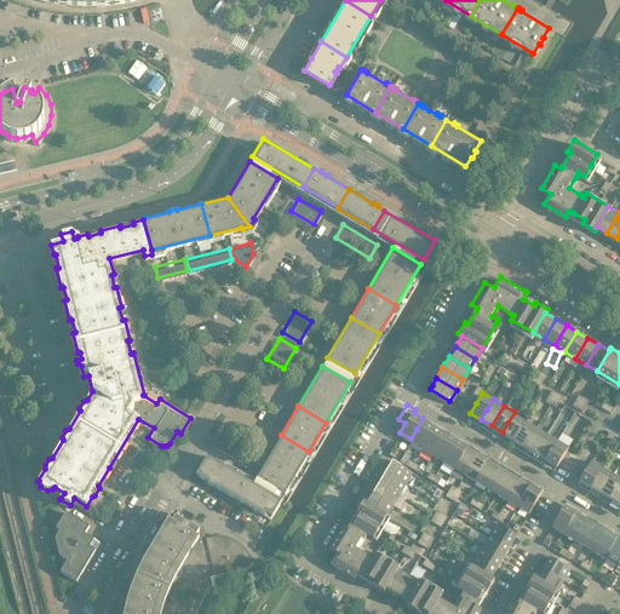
[(515,412),(507,423),(503,432),(512,439),(518,429),(524,418),(515,412)]
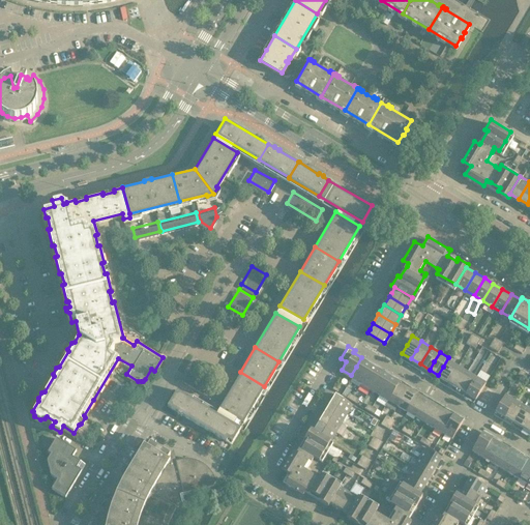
[(361,357),(356,367),(351,375),(360,380),(365,372),(371,363),(361,357)]
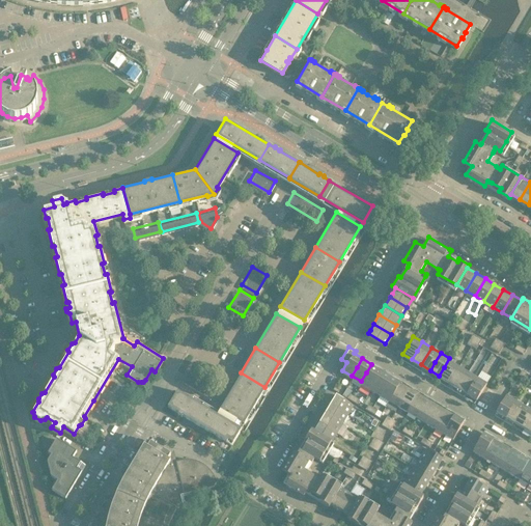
[(449,358),(444,367),(439,376),(448,381),(453,372),(458,363),(449,358)]
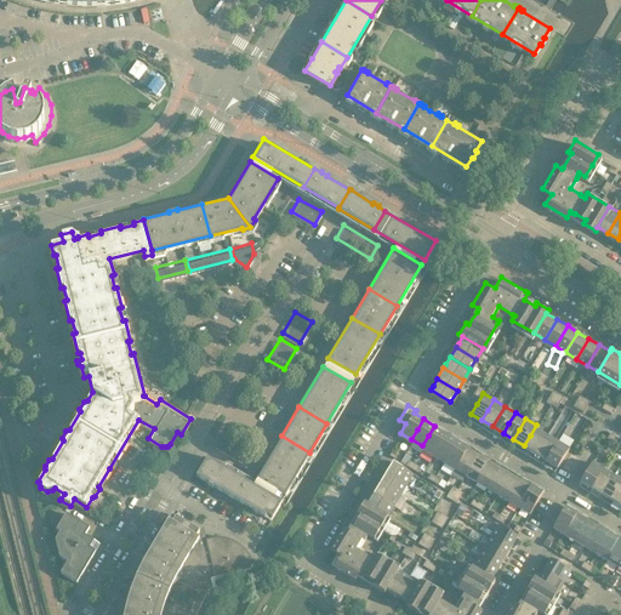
[(536,425),(530,436),(524,445),(535,451),(547,432),(536,425)]
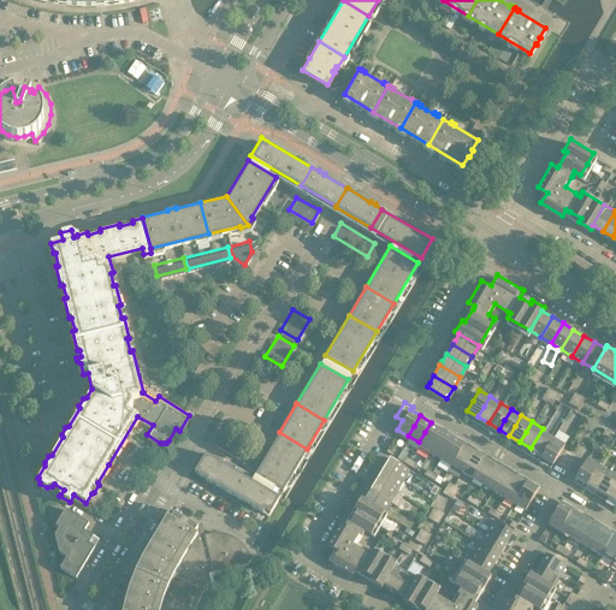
[(431,422),(425,432),(419,442),(430,449),(436,438),(442,428),(431,422)]
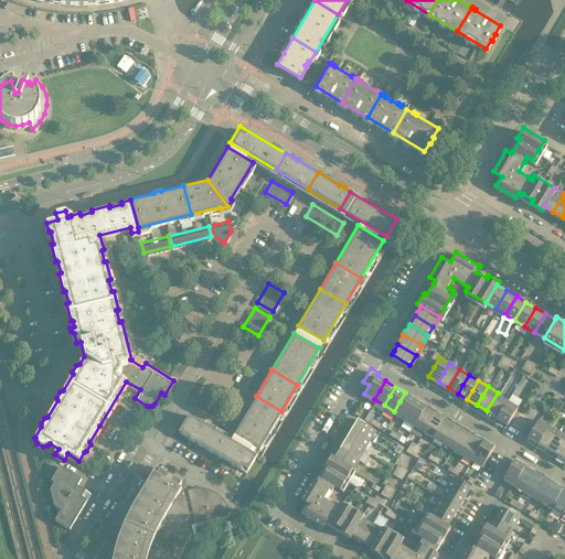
[(201,390),(194,402),(225,421),(232,409),(201,390)]
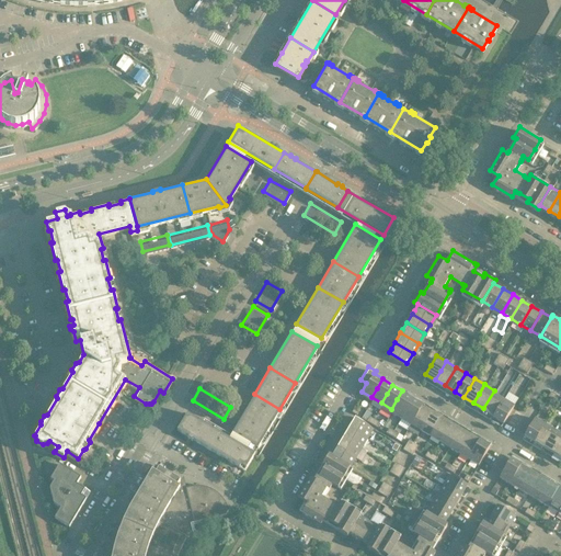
[(402,390),(397,399),(391,409),(401,415),(412,396),(402,390)]
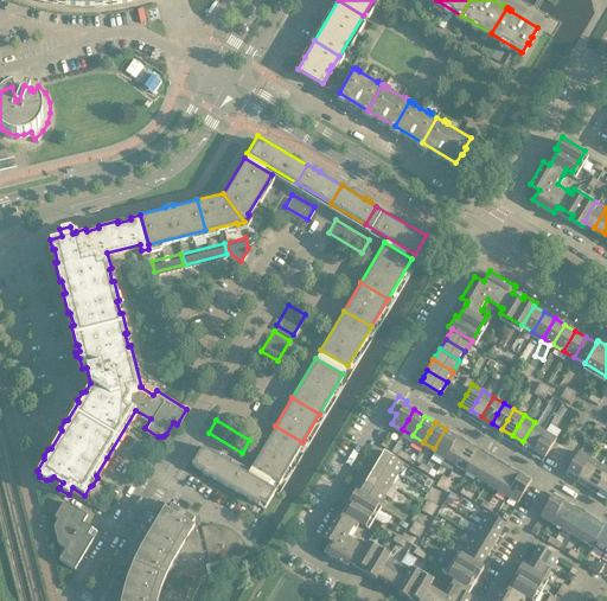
[(545,428),(535,422),(523,441),(534,448),(538,439),(545,428)]
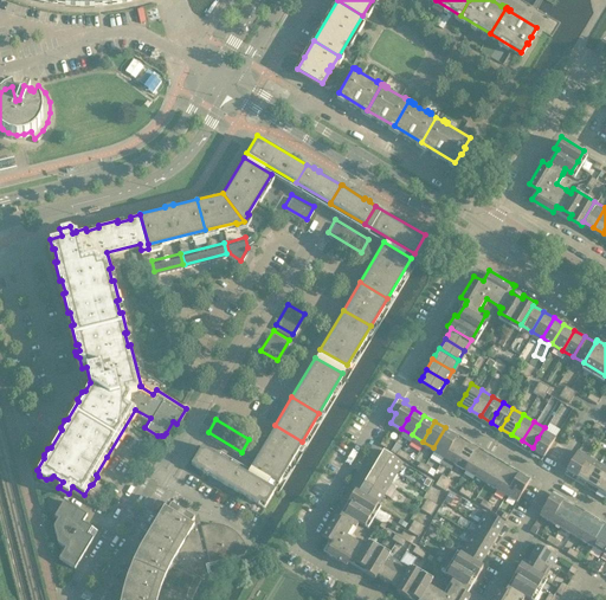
[(278,481),(302,442),(275,425),(251,464),(278,481)]
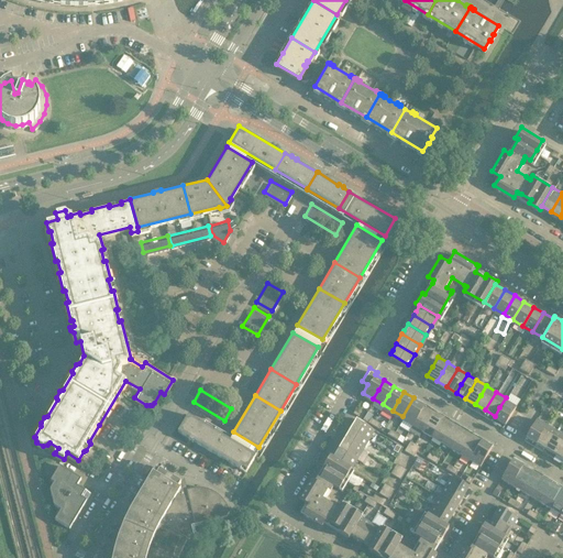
[(423,404),(414,397),(403,416),(412,422),(423,404)]
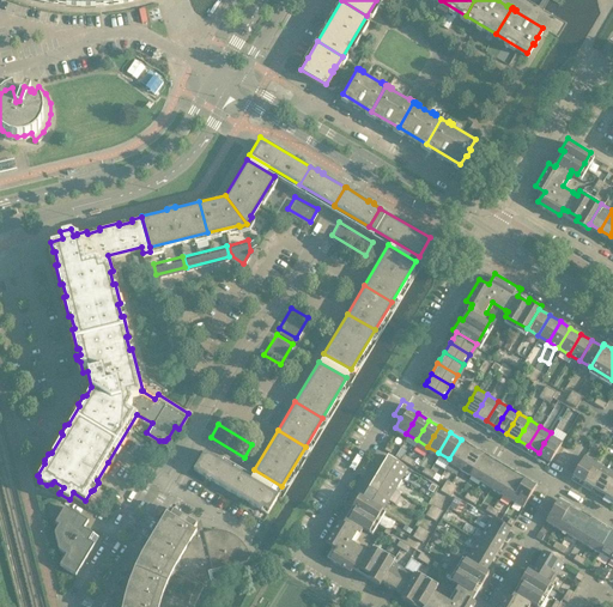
[(551,432),(544,443),(539,453),(550,459),(556,449),(562,438),(551,432)]
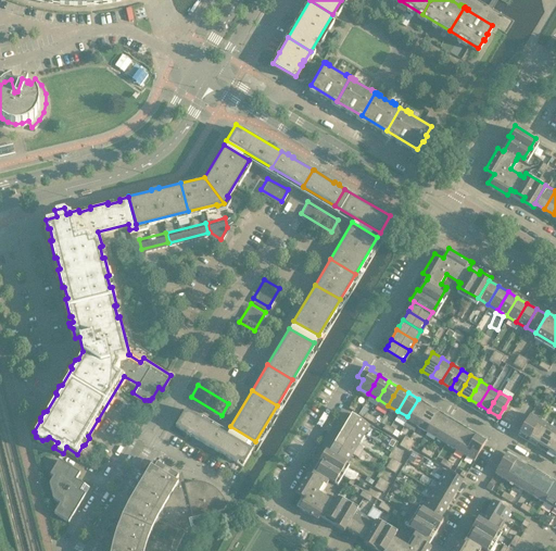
[(428,404),(418,399),(407,416),(417,423),(422,413),(428,404)]
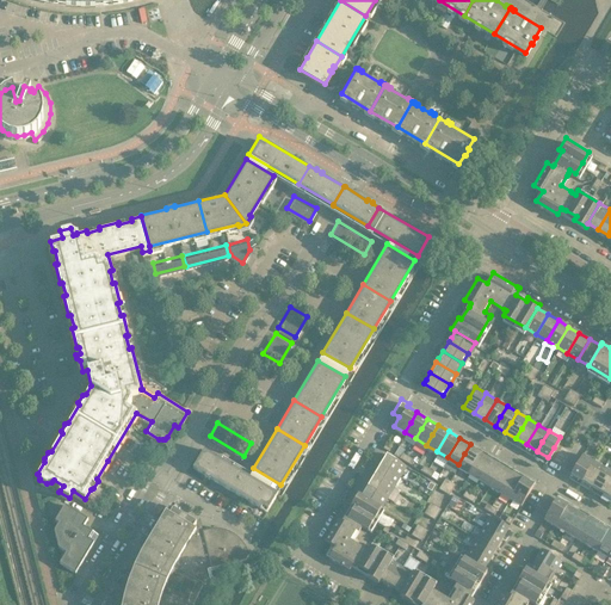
[(470,444),(464,454),(458,464),(468,470),(480,450),(470,444)]
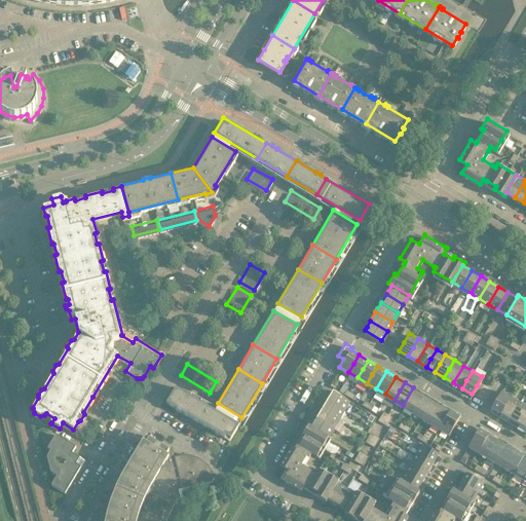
[(181,408),(187,412),(196,397),(175,383),(165,400),(176,406),(176,407),(180,409),(181,408)]
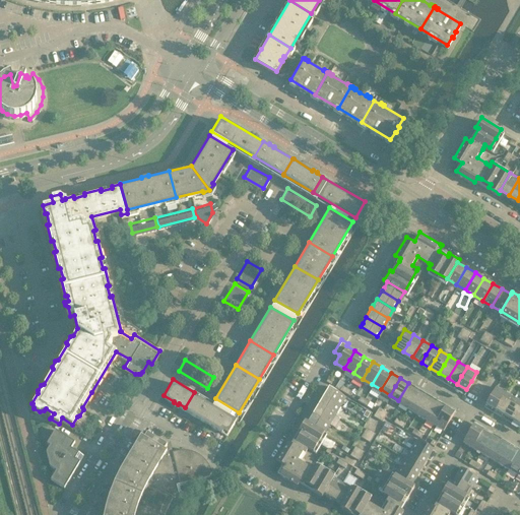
[(329,383),(323,392),(340,403),(345,393),(329,383)]
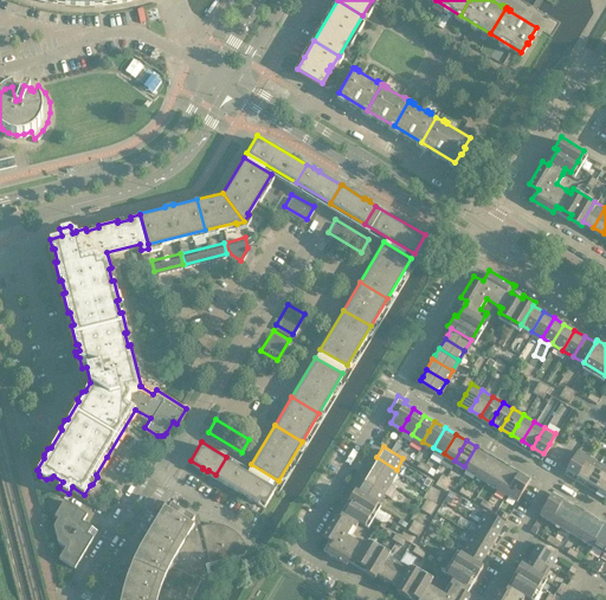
[(487,453),(476,446),(464,466),(475,472),(481,463),(487,453)]
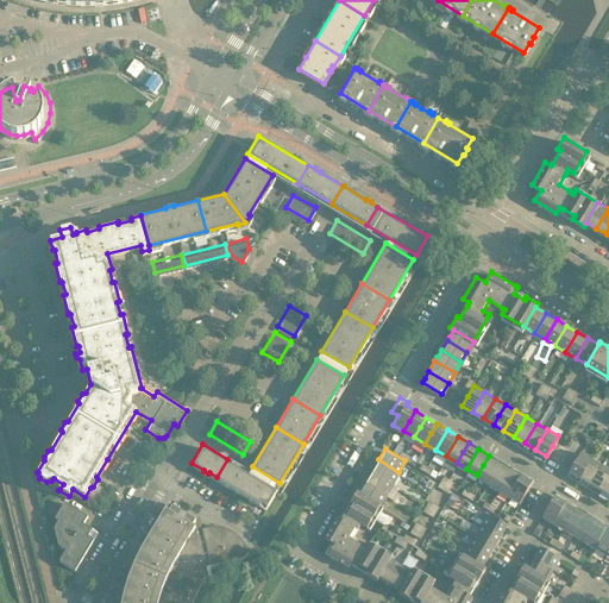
[(591,456),(581,450),(575,459),(569,470),(579,476),(591,456)]
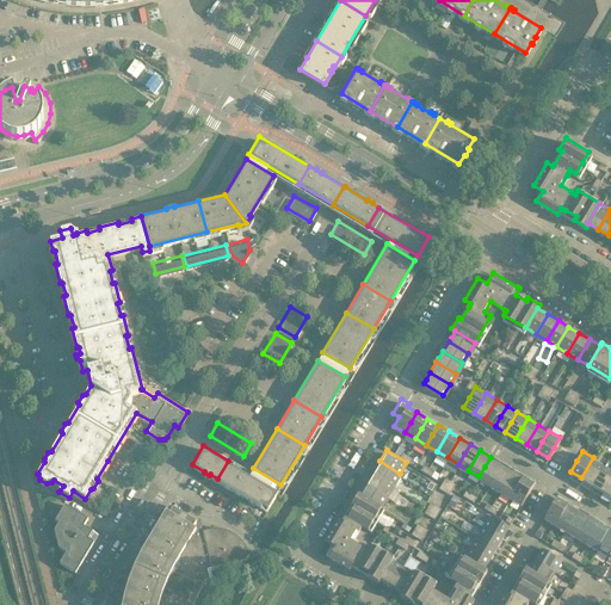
[(491,457),(485,467),(479,476),(489,482),(495,473),(501,463),(491,457)]
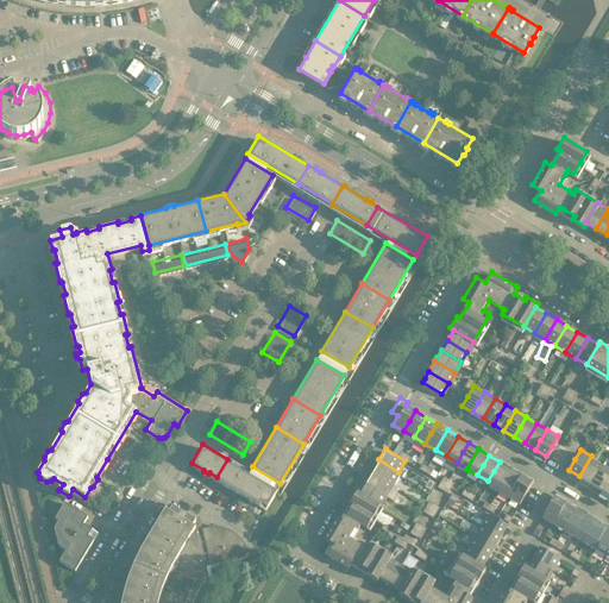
[(602,463),(591,456),(579,476),(590,482),(602,463)]
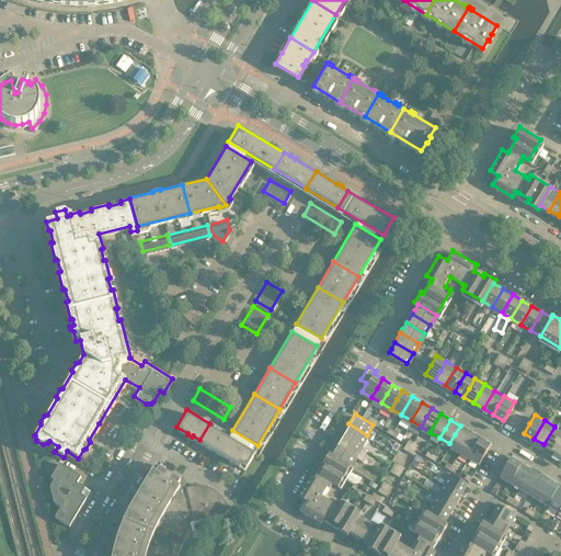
[(254,450),(209,423),(199,440),(244,466),(254,450)]
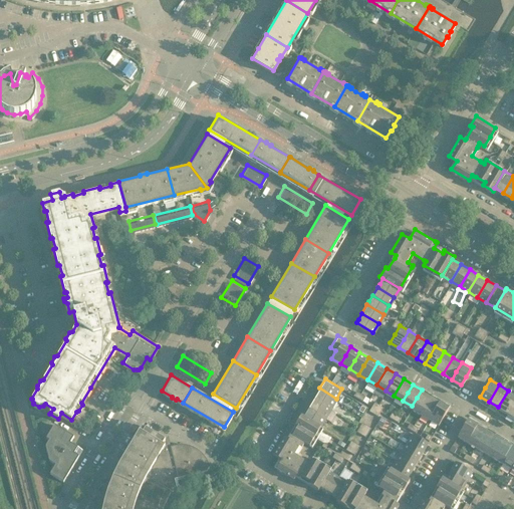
[(319,388),(314,397),(331,407),(336,399),(319,388)]
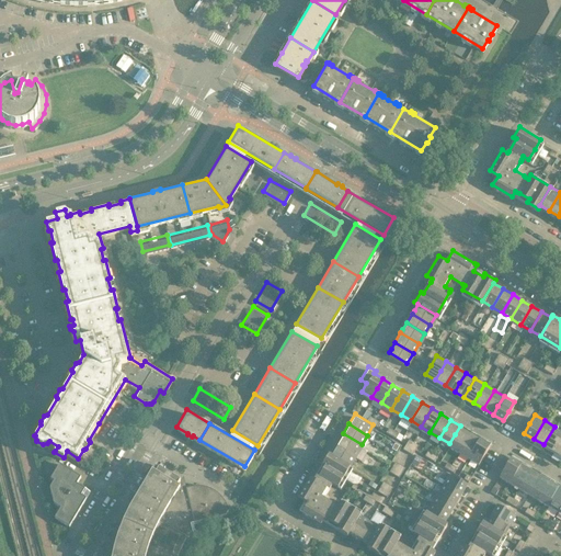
[(460,426),(455,434),(449,443),(459,450),(469,431),(460,426)]
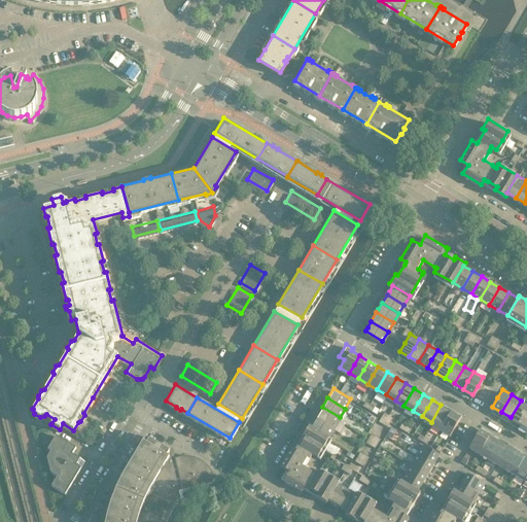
[(526,409),(526,404),(521,401),(511,417),(519,422),(526,409)]
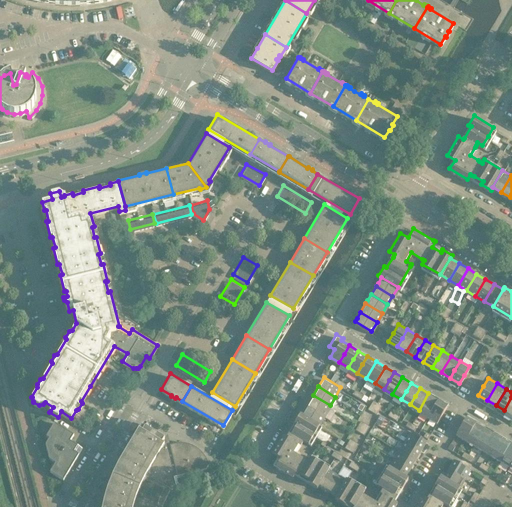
[(437,398),(428,393),(419,410),(427,415),(432,406),(437,398)]
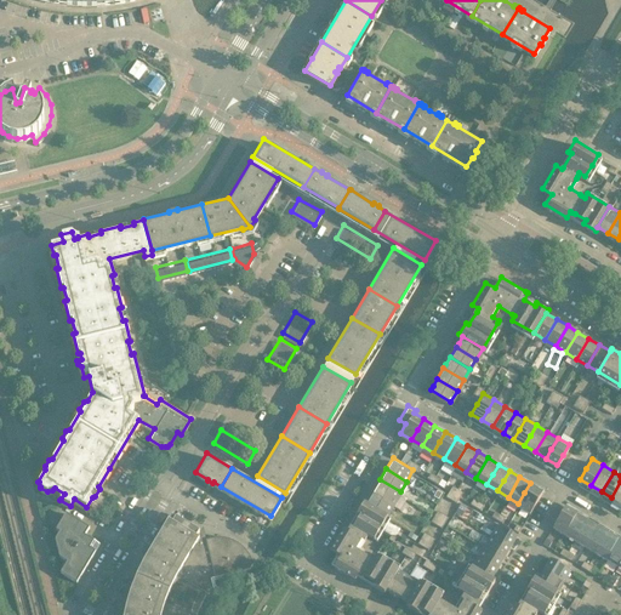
[(380,479),(374,490),(393,502),(400,491),(380,479)]
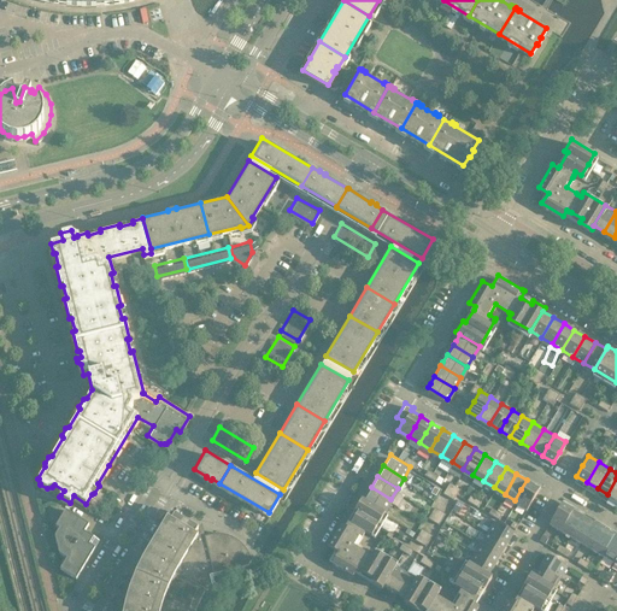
[(527,480),(521,489),(515,500),(527,506),(533,497),(538,487),(527,480)]
